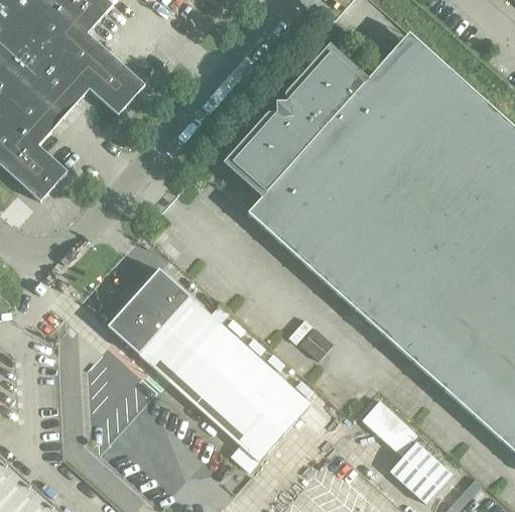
[(0,164),(39,200),(67,170),(38,144),(89,88),(117,114),(144,84),(87,31),(113,3),(109,0),(0,0),(0,164)]
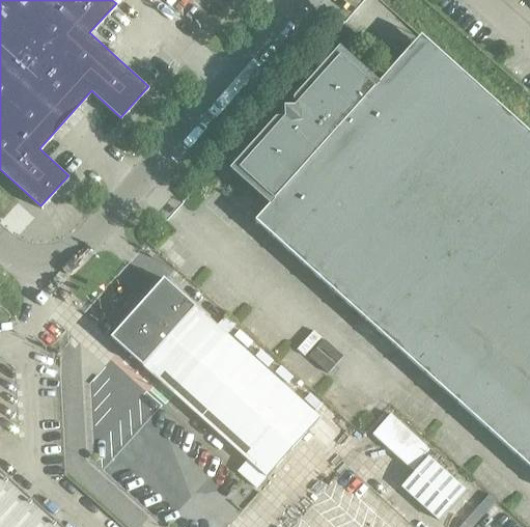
[(239,166),(255,182),(273,197),(254,218),(529,465),(529,131),(466,74),(439,104),(393,63),(374,84),(339,53),(294,105),(283,105),(284,115),(239,166)]
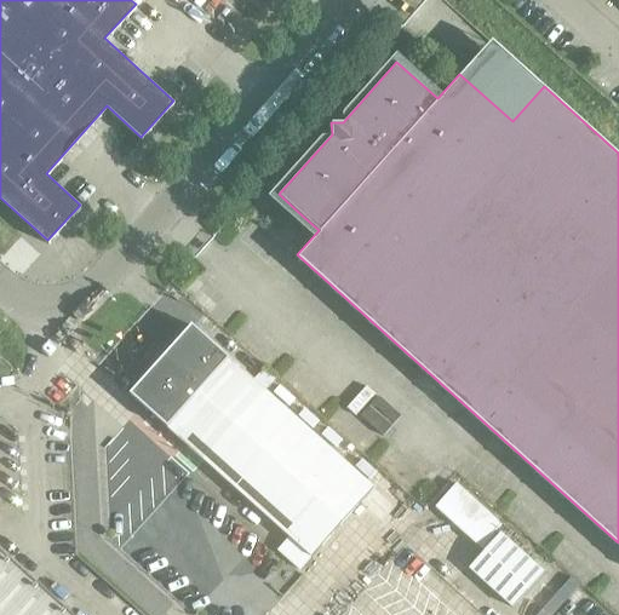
[(190,321),(129,390),(287,534),(276,546),(298,565),(372,484),(190,321)]
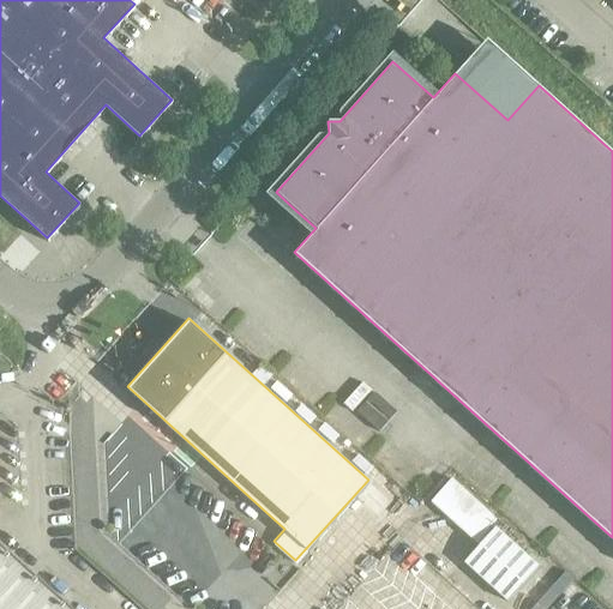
[(496,516),(451,475),(430,498),(479,542),(491,528),(487,524),(496,516)]
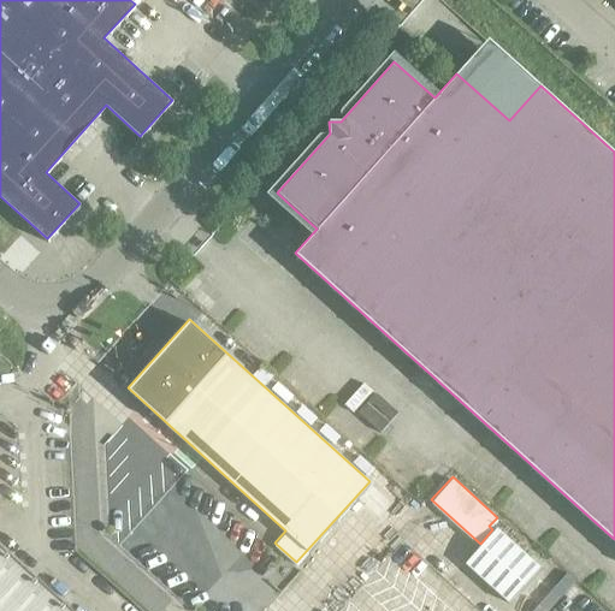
[(496,526),(492,529),(480,544),(466,561),(509,599),(539,564),(496,526)]
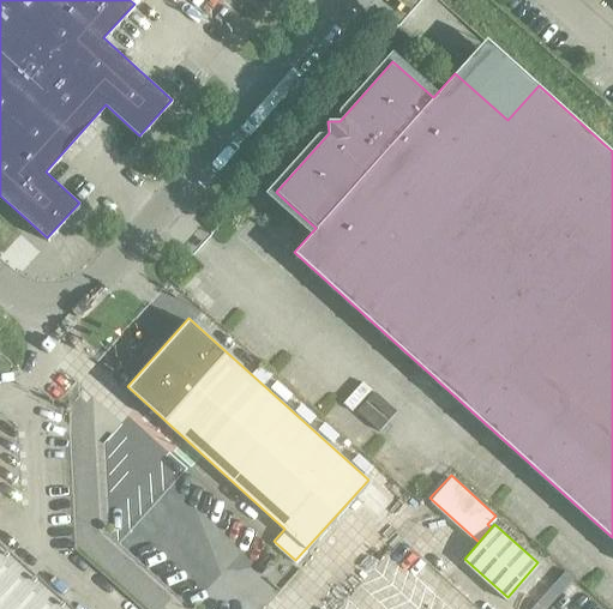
[(0,608),(74,608),(0,541),(0,608)]
